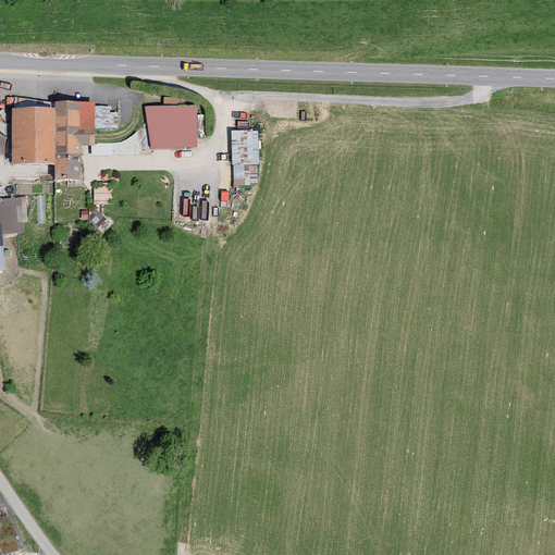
[(13,157),(13,165),(15,165),(56,165),(54,181),(83,180),(82,145),(96,144),(95,100),(53,100),(53,109),(11,108),(12,135),(13,157)]
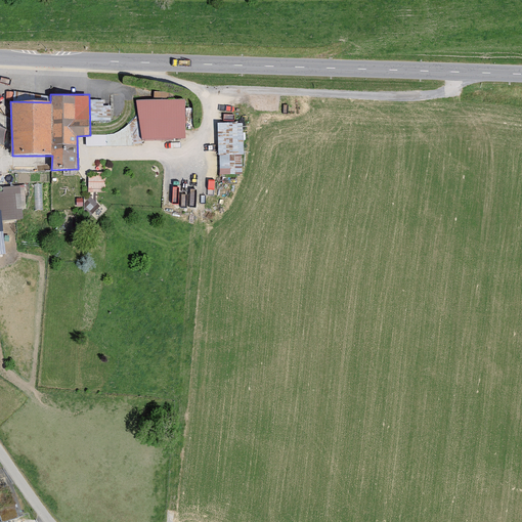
[(135,100),(140,138),(186,138),(184,99),(135,100)]
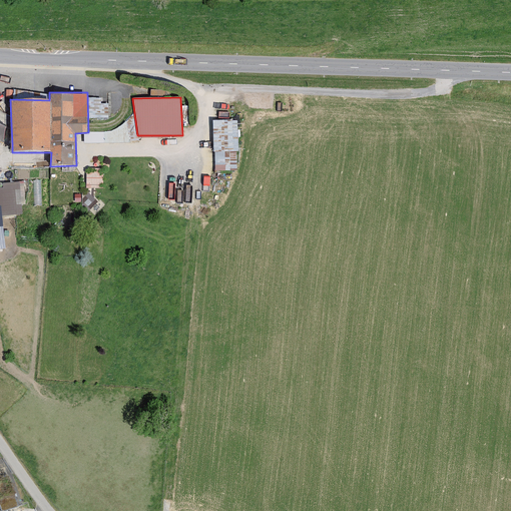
[(236,118),(211,118),(211,167),(236,168),(236,118)]
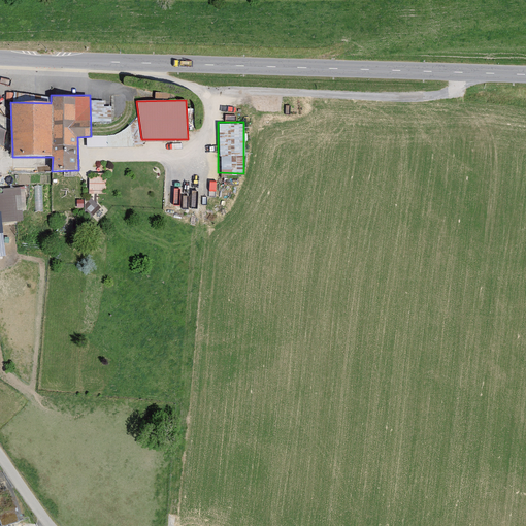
[(0,143),(12,149),(11,128),(0,128),(0,143)]
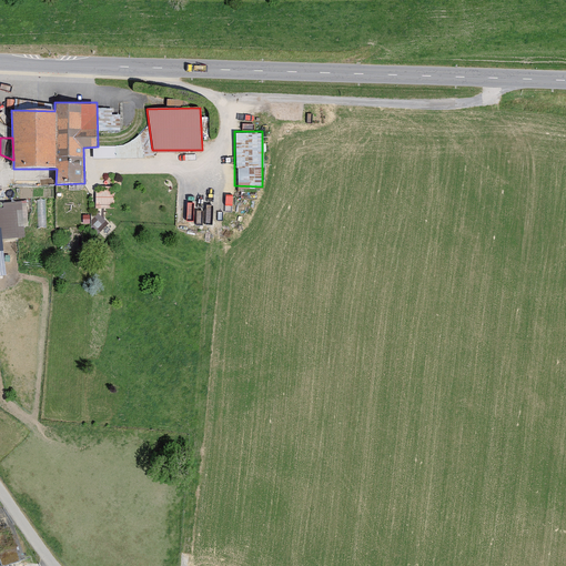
[(114,187),(95,187),(95,204),(114,204),(114,187)]
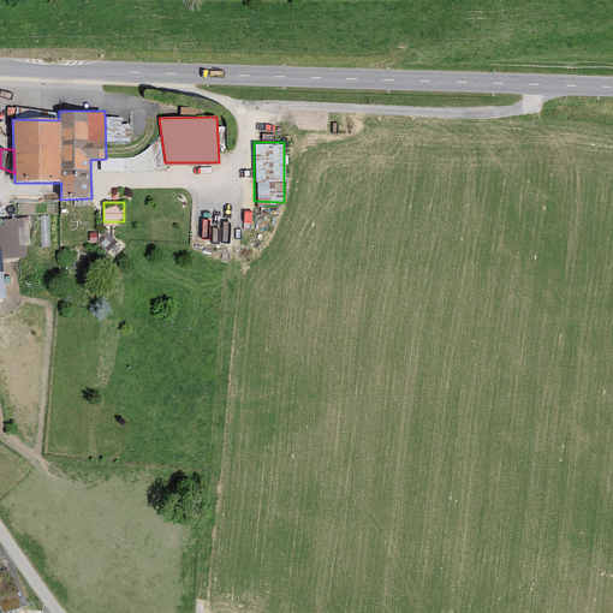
[(24,242),(29,242),(28,218),(0,218),(0,240),(3,240),(3,256),(24,255),(24,242)]
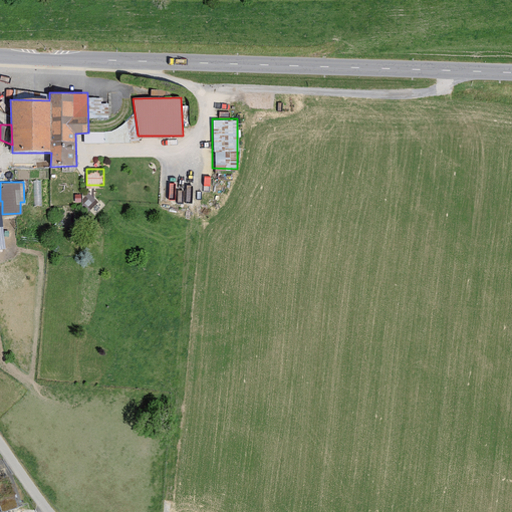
[(10,476),(0,479),(0,511),(2,511),(21,505),(10,476)]
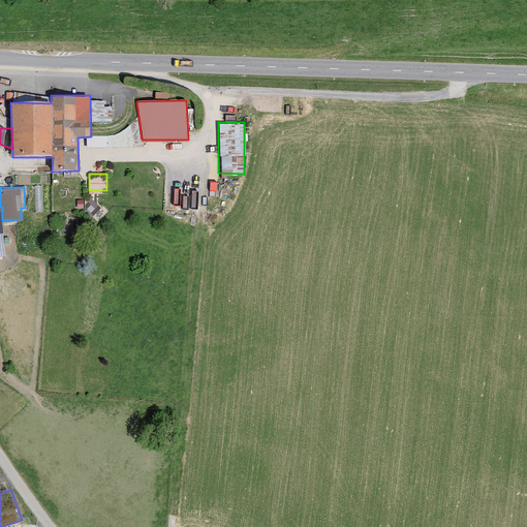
All buildings are outlined.
